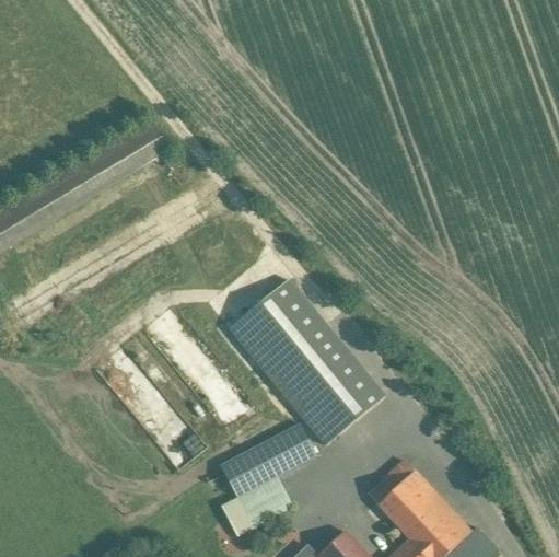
[(0,241),(170,155),(153,125),(0,201),(0,241)]
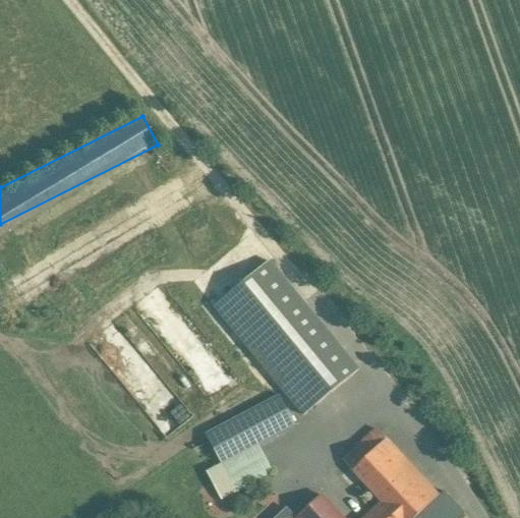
[(215,307),(304,415),(361,369),(271,261),(215,307)]
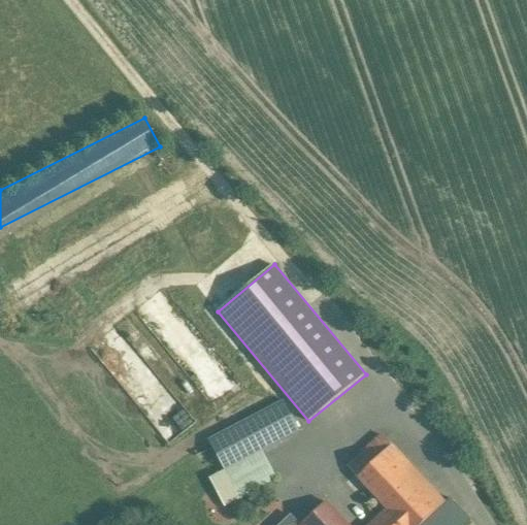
[(283,399),(207,439),(223,468),(260,449),(298,428),(283,399)]
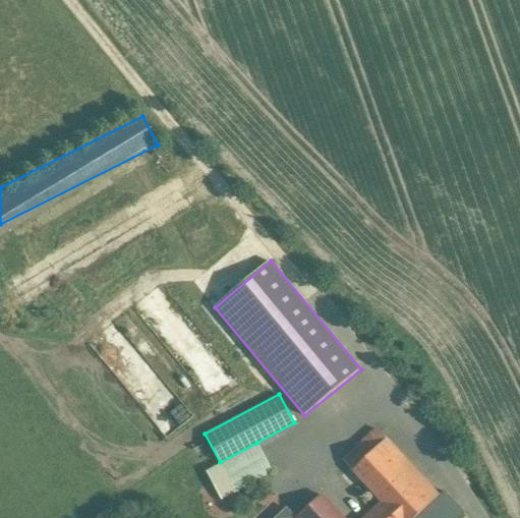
[(456,517),(464,511),(443,488),(438,493),(377,426),(343,458),(381,500),(360,517),(344,517),(321,493),(294,517),(286,508),(274,517),(456,517)]
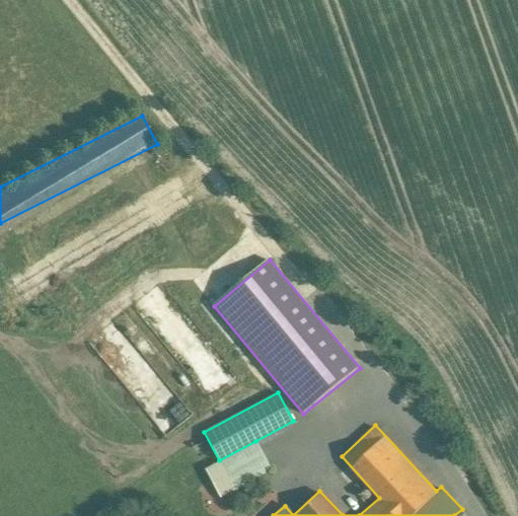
[(219,460),(205,467),(219,496),(234,489),(219,460)]
